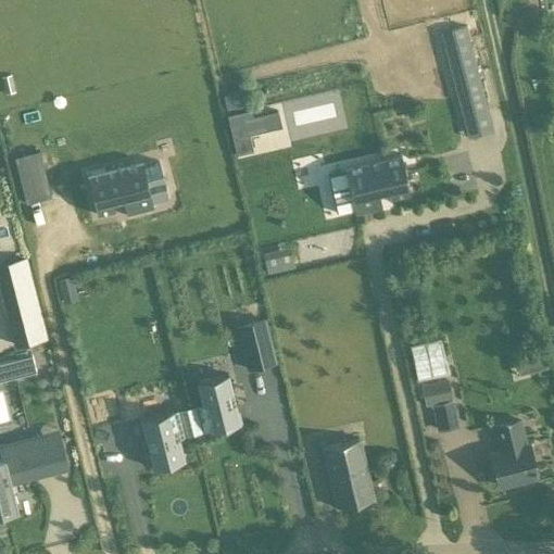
[(452,32),(470,103),(462,106),(465,120),(490,113),(467,27),(452,32)]
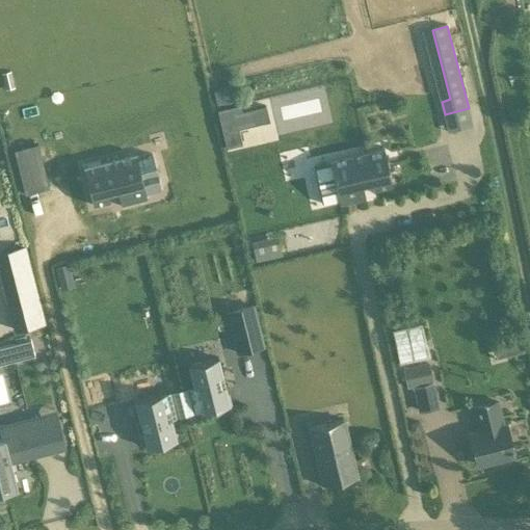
[(233,90),(215,95),(218,106),(236,102),(233,90)]
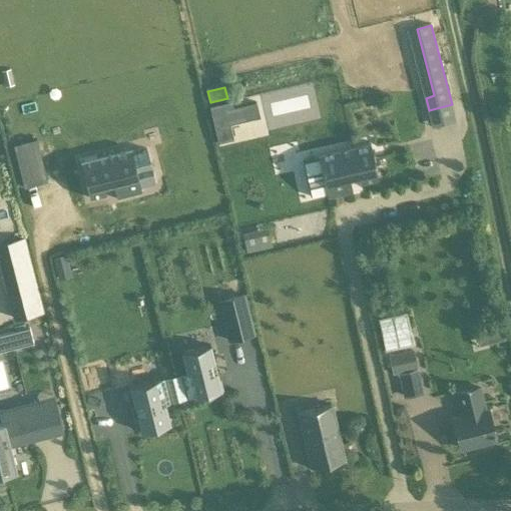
[(233,102),(225,104),(210,107),(218,144),(234,140),(230,126),(261,119),(257,103),(234,108),(233,102)]
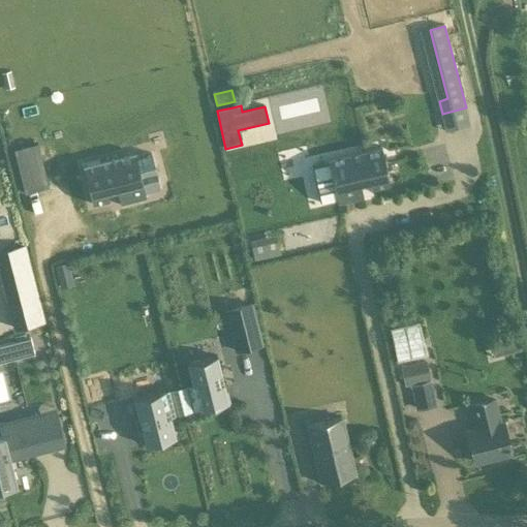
[(313,171),(321,208),(338,204),(339,209),(365,203),(361,187),(371,185),(372,192),(391,188),(382,150),(364,154),(365,159),(313,171)]
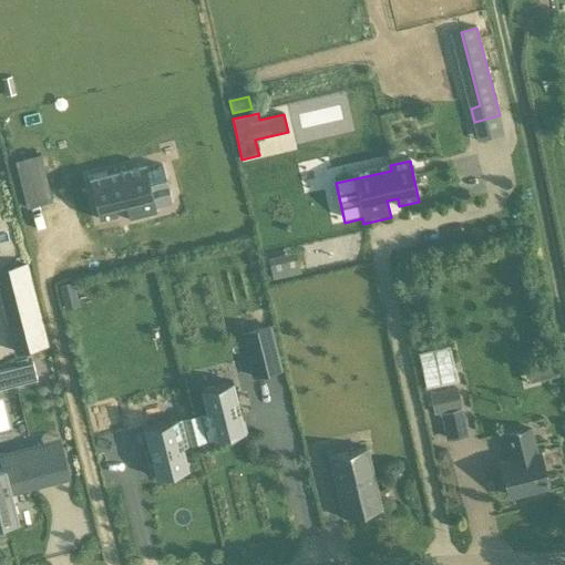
[(108,175),(90,178),(100,221),(117,216),(115,208),(126,206),(130,222),(157,215),(156,209),(173,205),(163,166),(109,180),(108,175)]
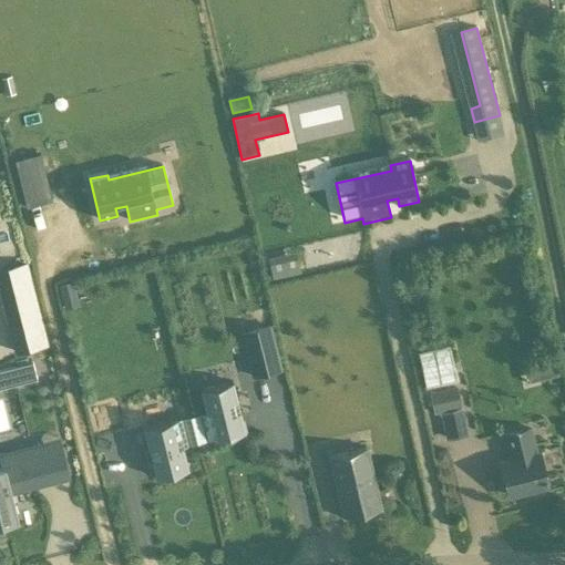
[(269,258),(274,279),(305,271),(299,252),(269,258)]
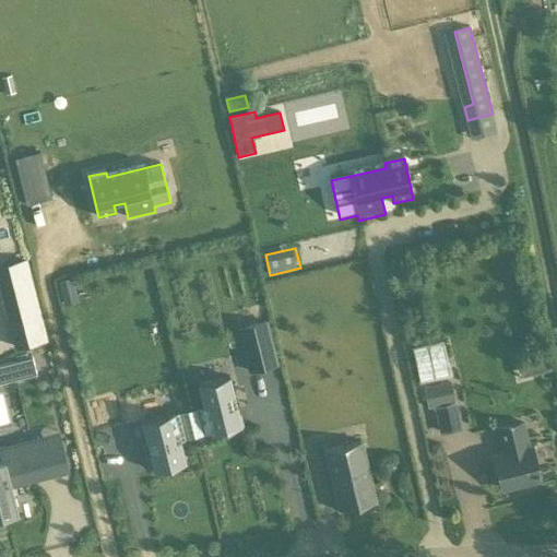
[(0,265),(0,293),(6,315),(39,306),(27,259),(0,265)]
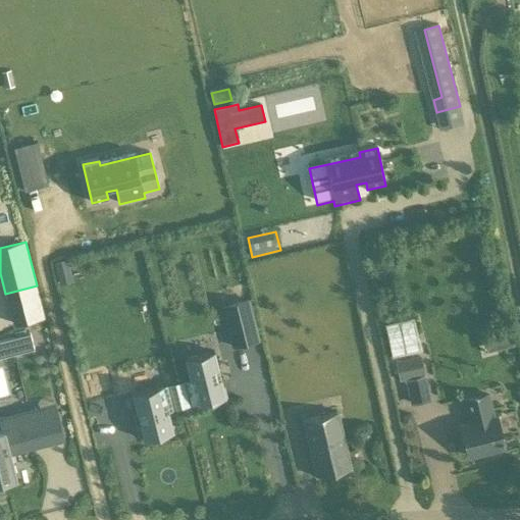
[(68,262),(56,265),(61,283),(73,280),(68,262)]
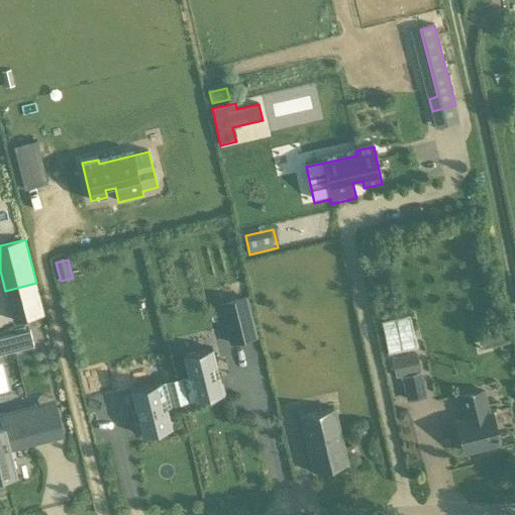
[(247,299),(222,305),(232,344),(258,338),(247,299)]
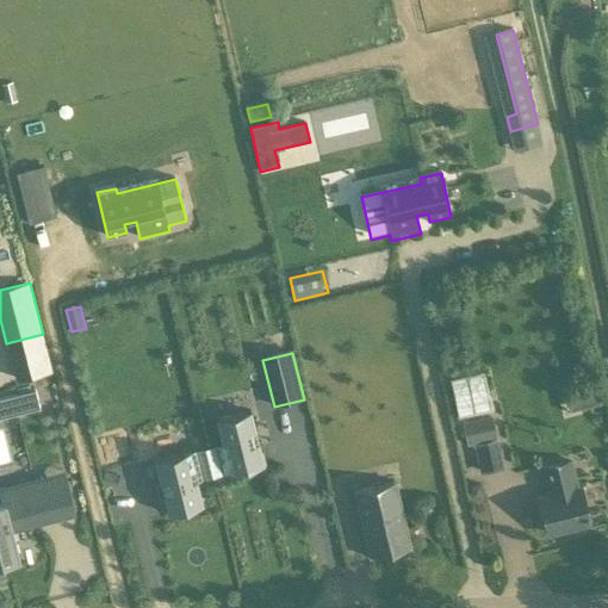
[(460,419),(496,411),(486,372),(451,379),(460,419)]
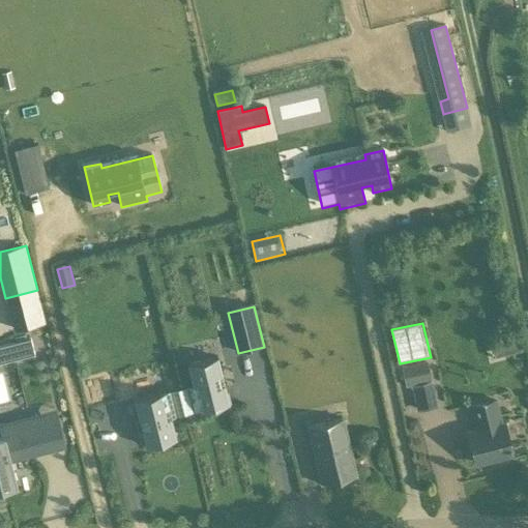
[(514,353),(523,351),(521,339),(511,341),(514,353)]
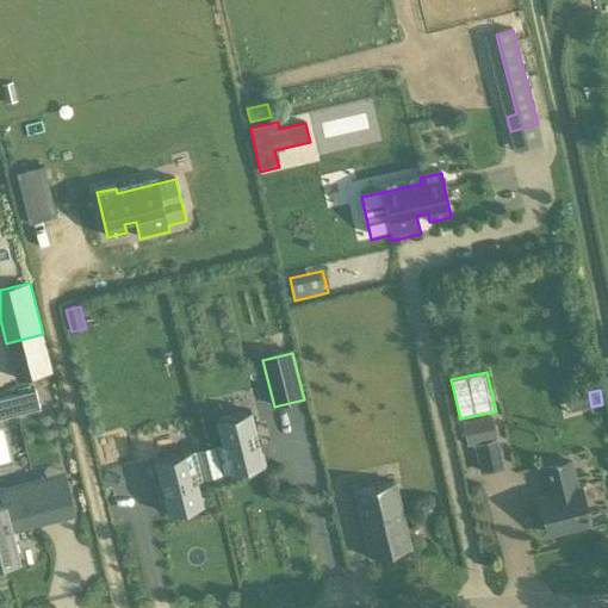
[(10,401),(14,417),(42,410),(37,394),(10,401)]
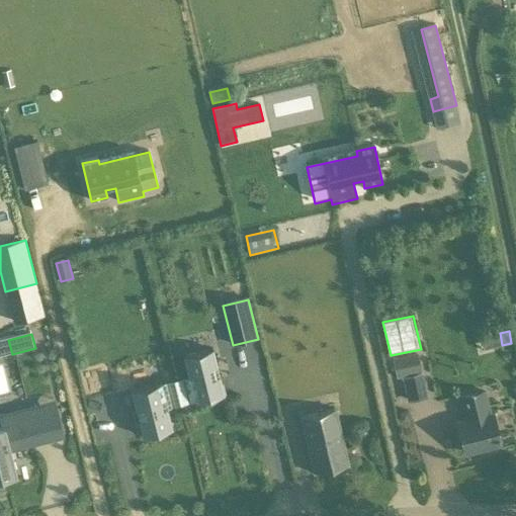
[(396,362),(400,378),(425,373),(421,356),(396,362)]
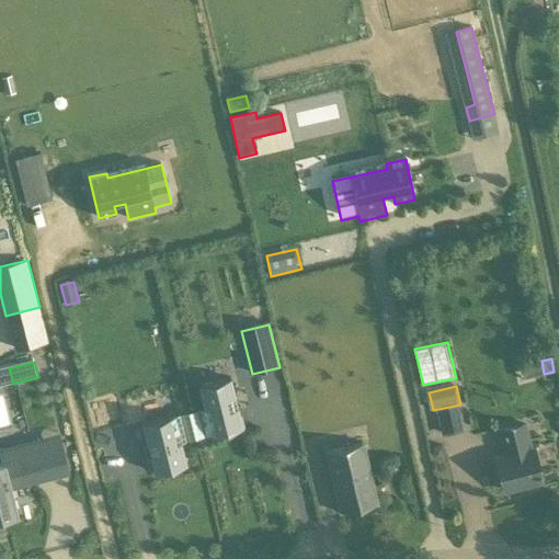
[(194,423),(201,451),(248,440),(236,390),(205,398),(209,419),(194,423)]
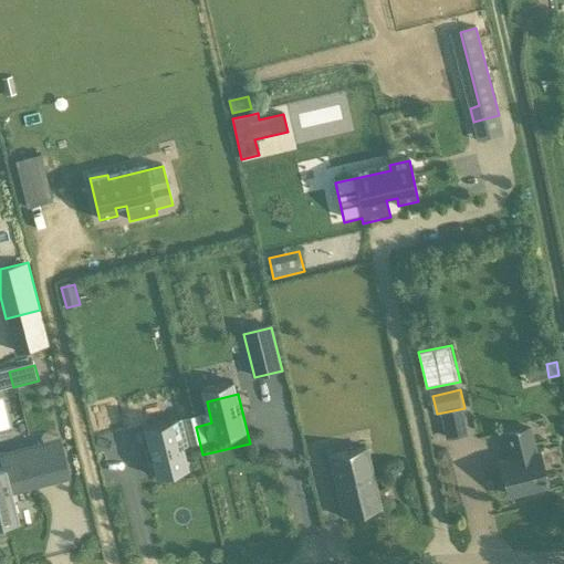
[(189,458),(202,455),(196,427),(149,438),(162,487),(195,479),(189,458)]
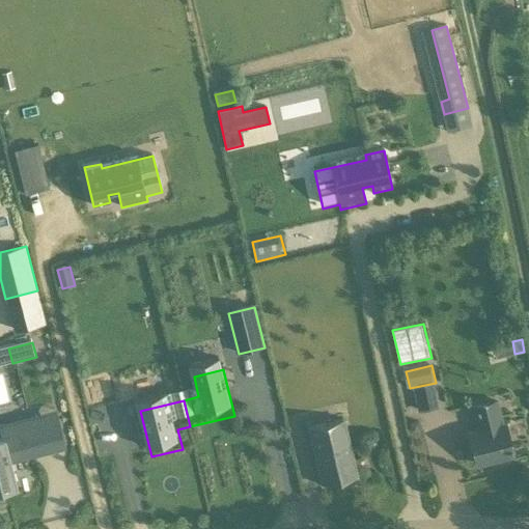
[(478,465),(514,457),(508,426),(506,426),(501,404),(474,409),(479,433),(471,434),(478,465)]
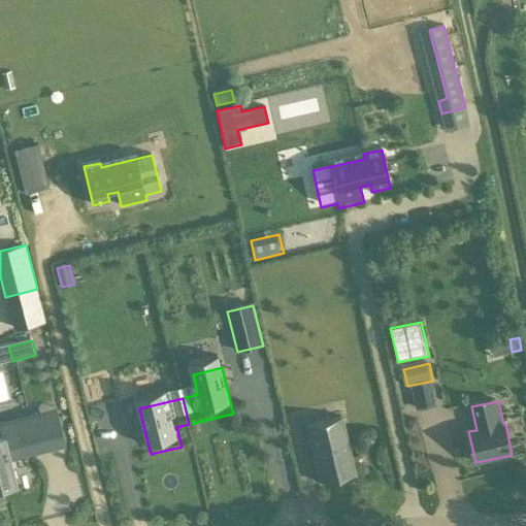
[(322,483),(357,475),(343,416),(308,424),(322,483)]
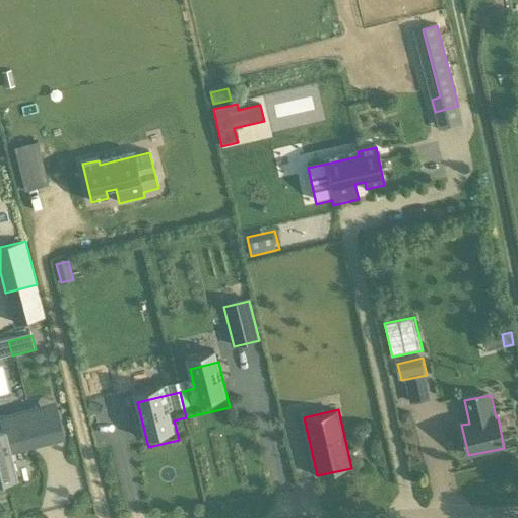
[(0,431),(0,479),(15,475),(8,450),(46,441),(39,412),(1,422),(3,431),(0,431)]
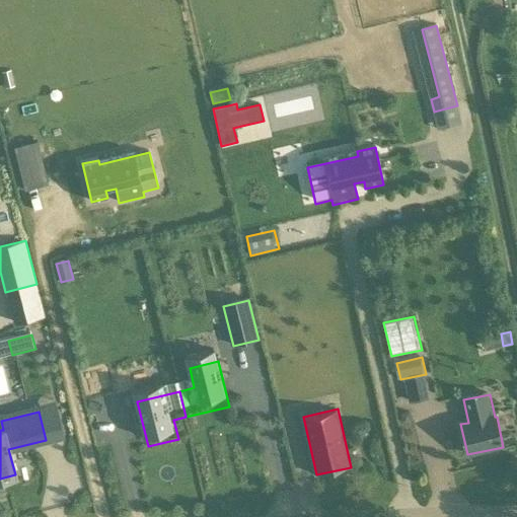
[(412,412),(401,415),(404,424),(414,422),(412,412)]
